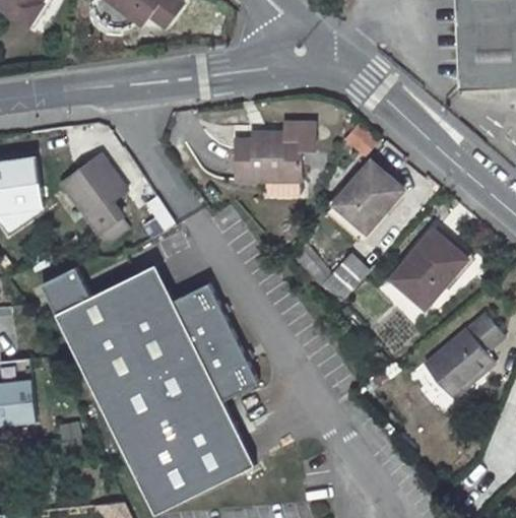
[(0,13),(25,30),(47,0),(0,0),(0,13)]
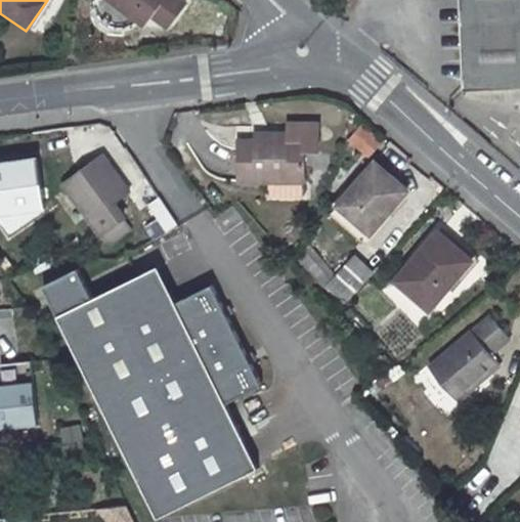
[(182,6),(174,0),(95,0),(94,2),(92,11),(94,18),(99,27),(91,34),(101,41),(106,31),(115,33),(123,33),(130,29),(134,22),(141,27),(149,16),(166,29),(182,6)]
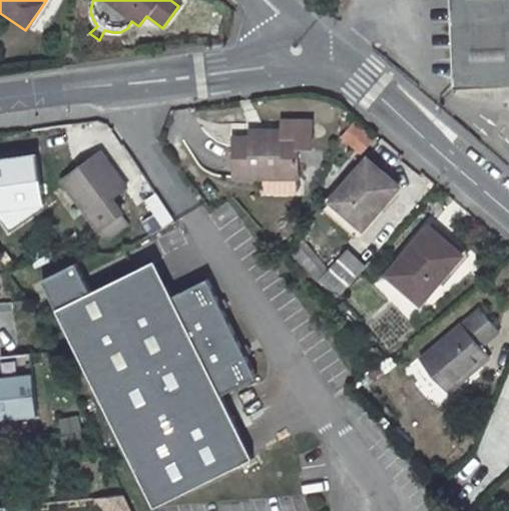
[(508,0),(449,0),(453,90),(508,88),(508,0)]
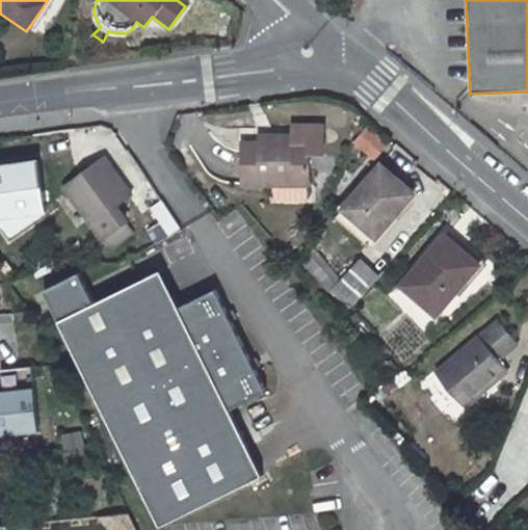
[(305,126),(287,129),(287,138),(287,146),(258,146),(239,147),(240,188),(272,187),(305,187),(307,187),(306,155),(321,155),(321,128),(305,126)]
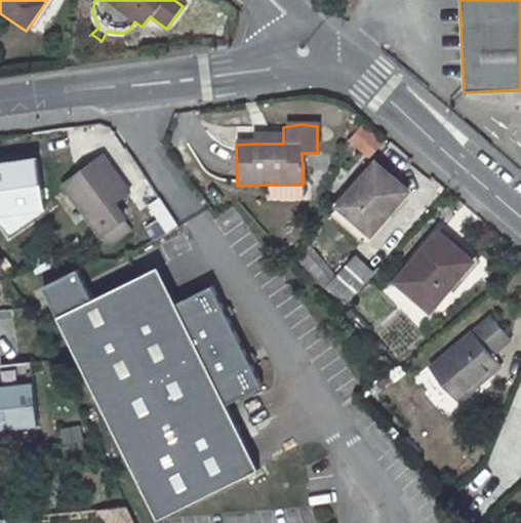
[(370,159),(381,137),(353,125),(343,147),(370,159)]
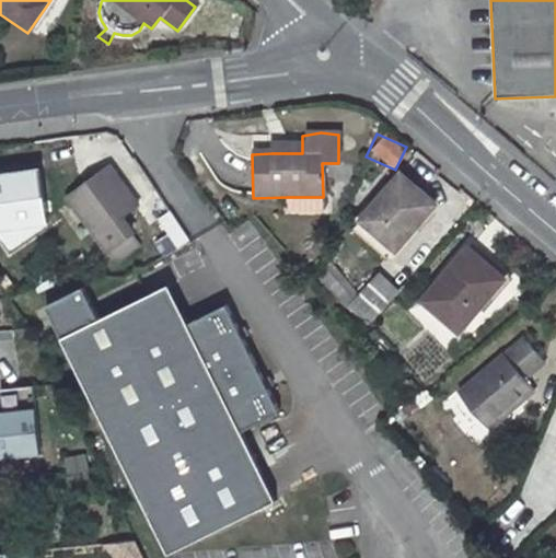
[(136,208),(105,166),(64,197),(102,251),(128,232),(118,220),(136,208)]
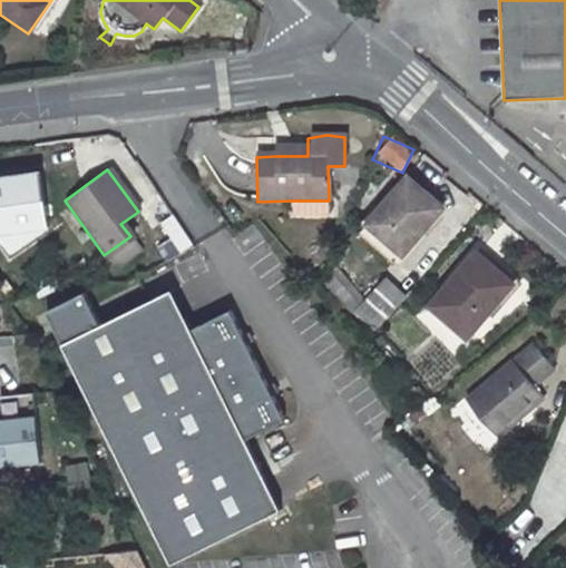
[(396,256),(438,208),(402,177),(361,226),(396,256)]
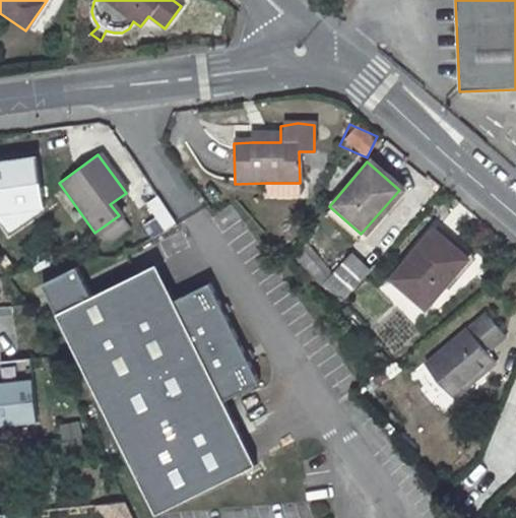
[(266,199),(298,198),(298,183),(266,183),(266,199)]
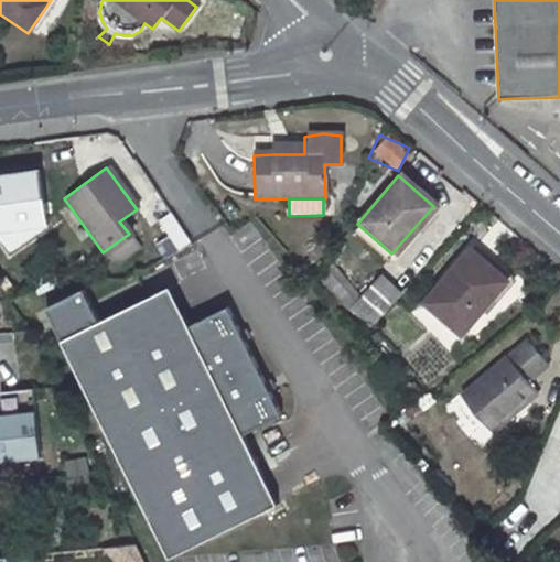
[(168,214),(159,219),(175,245),(178,242),(181,248),(187,244),(175,226),(168,214)]
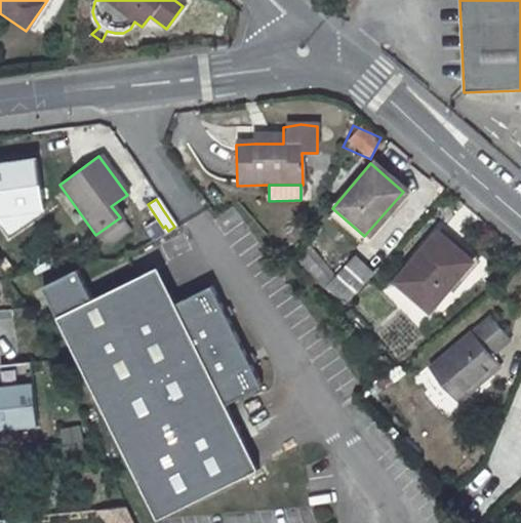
[(128,231),(120,217),(95,235),(105,247),(128,231)]
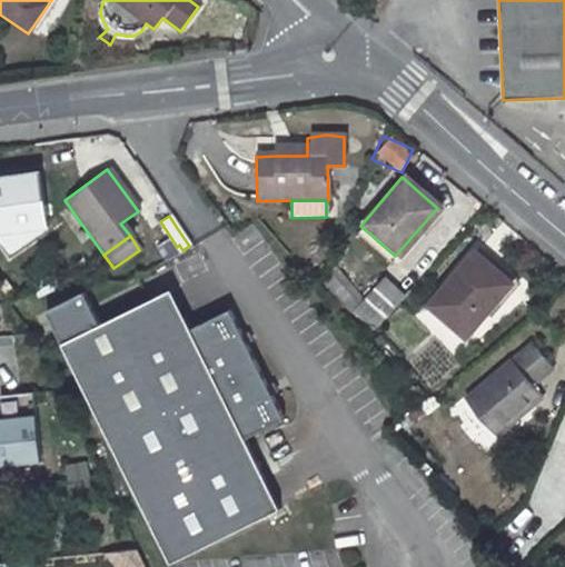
[(148,264),(139,250),(114,268),(124,281),(148,264)]
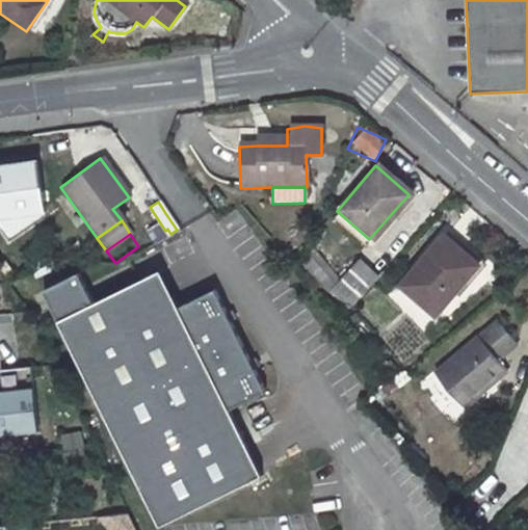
[(430,319),(475,270),(440,239),(395,289),(430,319)]
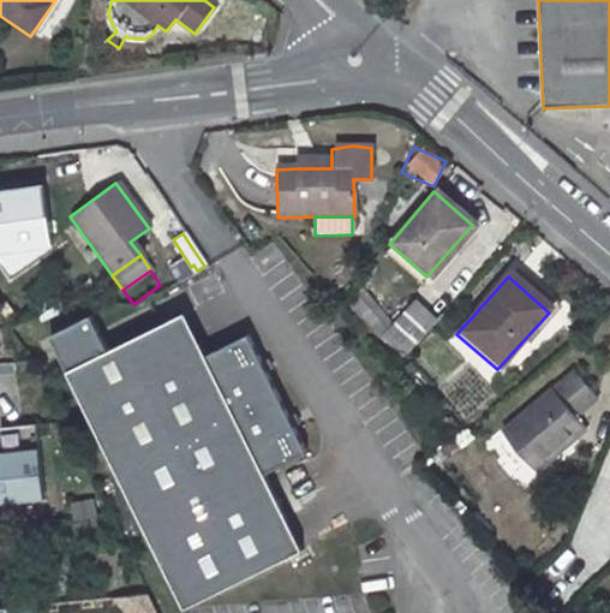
[(369,338),(388,321),(362,291),(342,308),(369,338)]
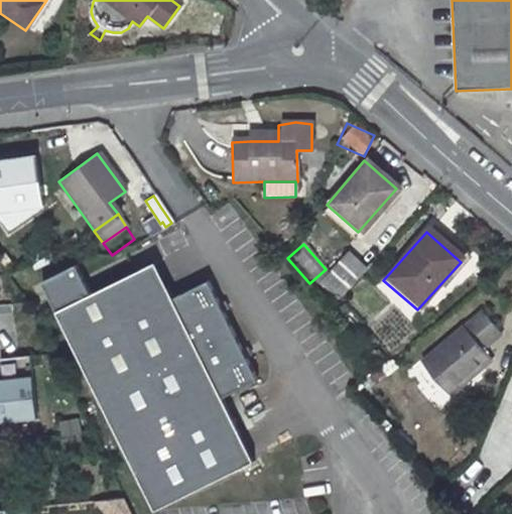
[(337,301),(366,268),(345,250),(315,284),(337,301)]
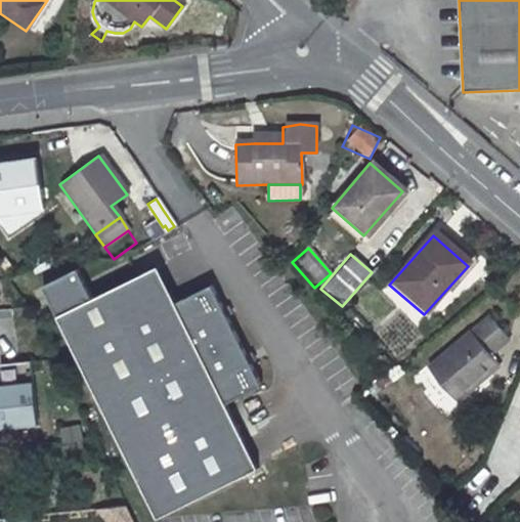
[(168,292),(156,267),(116,287),(128,312),(168,292)]
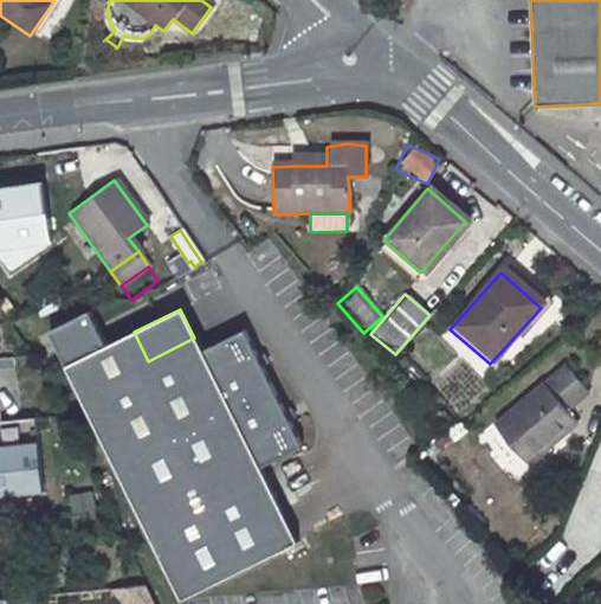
[(258,468),(299,448),(241,331),(200,352),(194,338),(148,361),(134,332),(104,347),(86,312),(46,332),(180,601),(296,544),(258,468)]
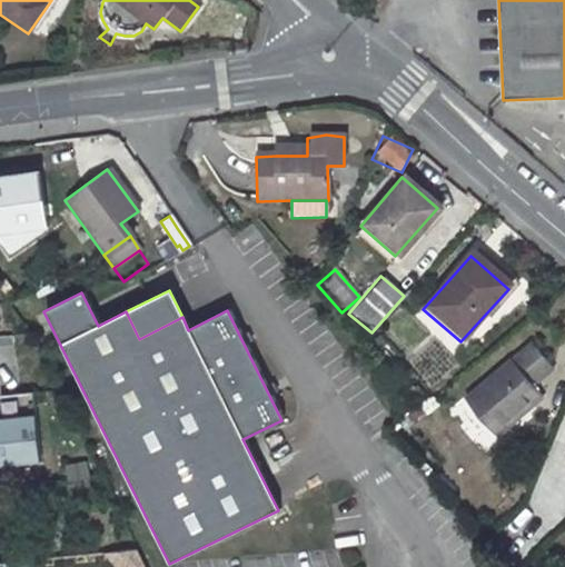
[(529,342),(463,401),(496,438),(543,398),(533,387),(552,368),(529,342)]
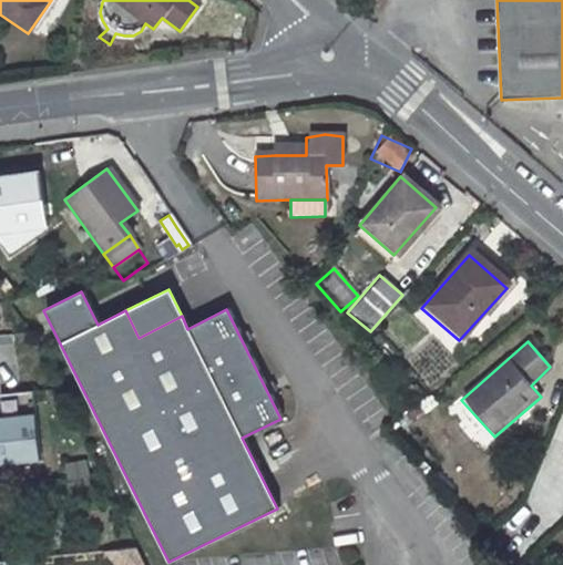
[(31,418),(0,420),(0,468),(36,464),(31,418)]
